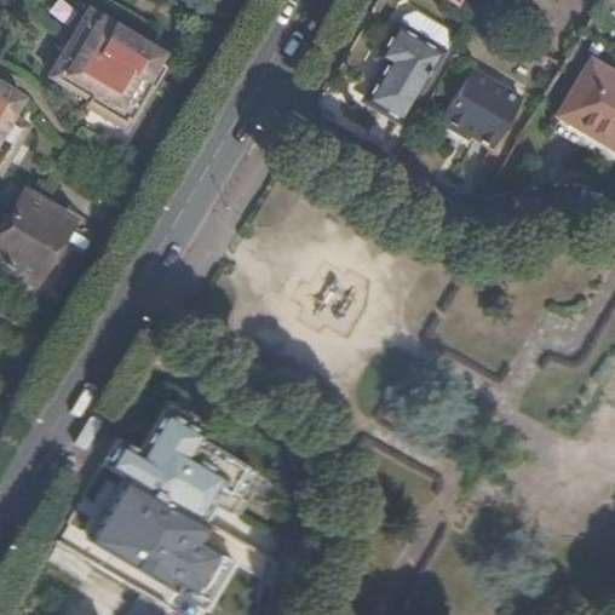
[(59,57),(142,103),(156,79),(150,73),(164,53),(166,49),(92,3),(59,57)]
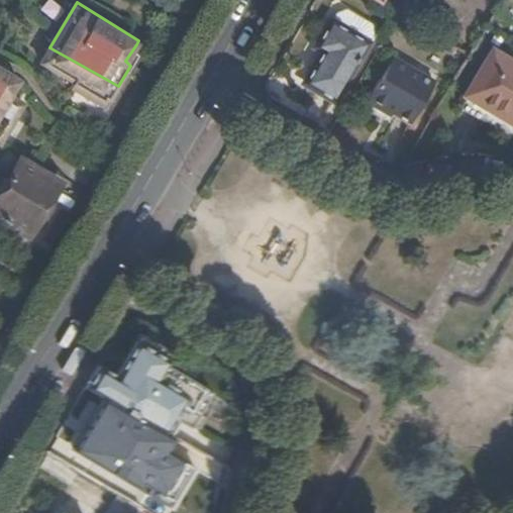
[(338,13),(335,18),(372,40),(375,35),(374,24),(347,9),(338,13)]
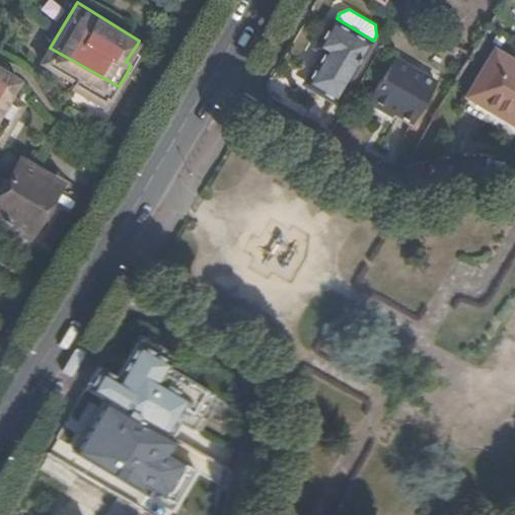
[(309,79),(340,96),(373,41),(337,18),(321,43),(326,48),(309,79)]
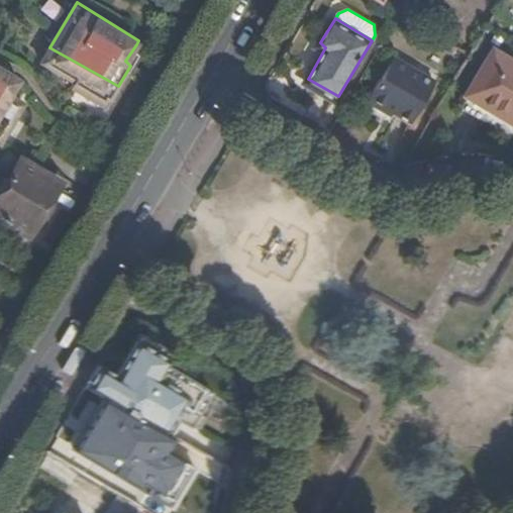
[(125,61),(130,66),(133,68),(143,50),(136,44),(125,61)]
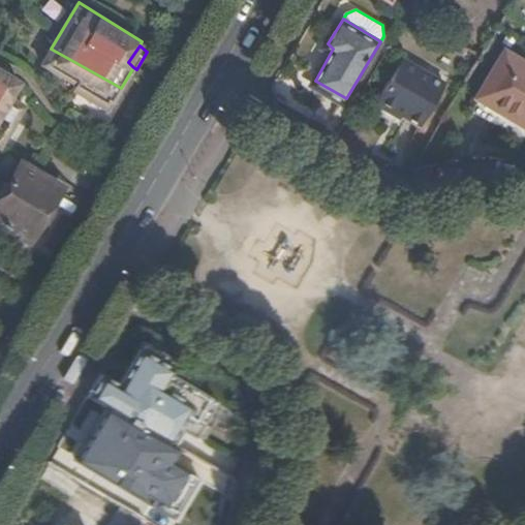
[(505,113),(524,124),(524,59),(506,48),(471,105),(499,122),(505,113)]
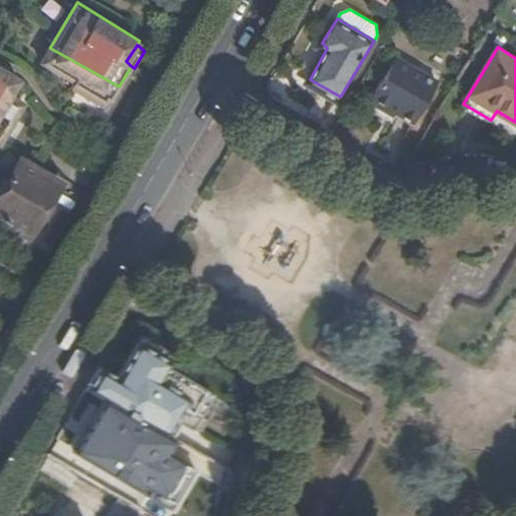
[(108,104),(119,86),(50,48),(44,58),(76,77),(73,83),(108,104)]
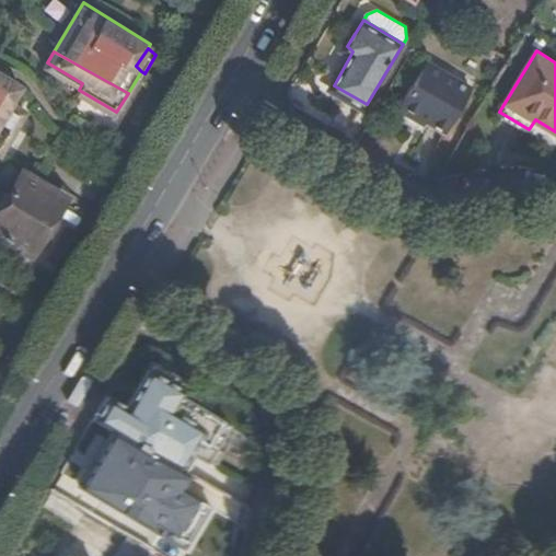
[(425,117),(450,131),(475,89),(431,61),(403,109),(421,122),(425,117)]
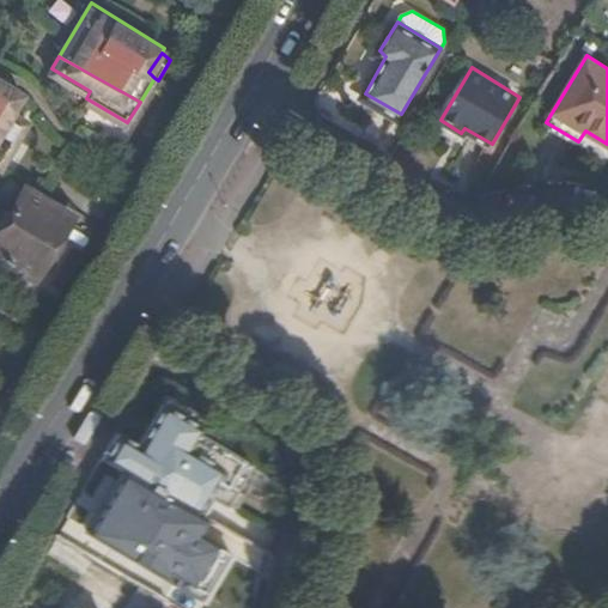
[(0,157),(5,162),(31,117),(16,107),(25,90),(0,74),(0,157)]
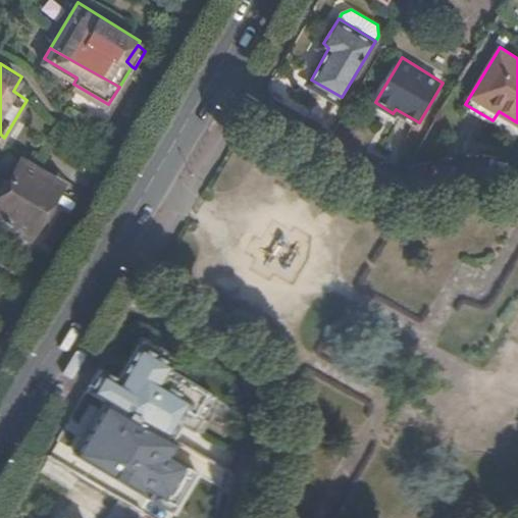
[(62,182),(10,149),(0,166),(14,174),(0,197),(0,214),(32,234),(62,182)]
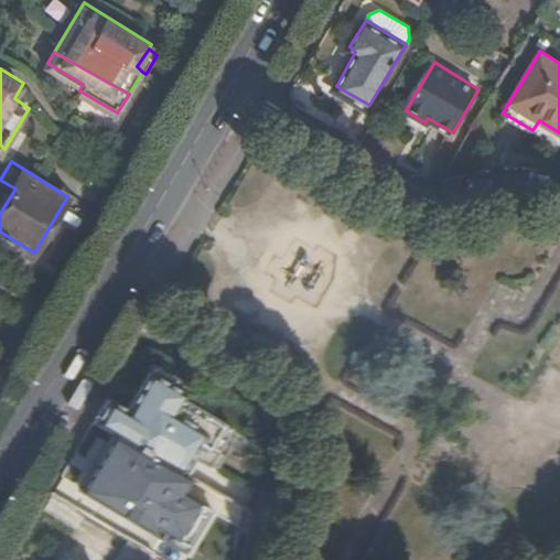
[(111,398),(98,421),(131,440),(193,476),(202,460),(214,466),(236,429),(212,415),(215,408),(189,392),(192,386),(157,365),(131,409),(111,398)]
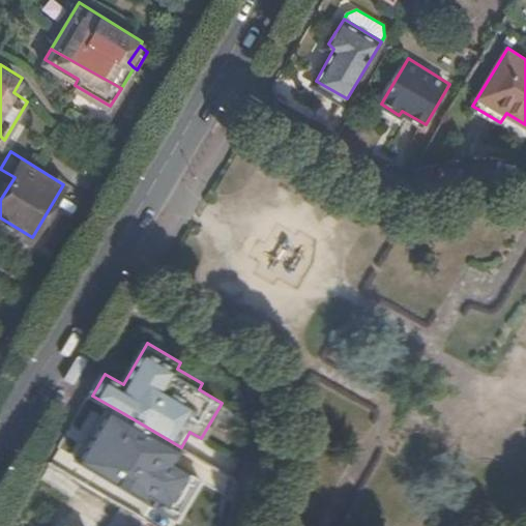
[(92,396),(66,438),(87,450),(97,457),(108,440),(123,413),(92,396)]
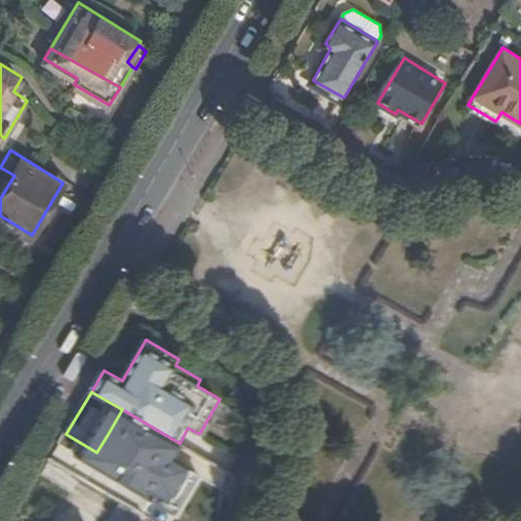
[(135,453),(107,436),(96,452),(86,446),(74,469),(112,491),(135,453)]
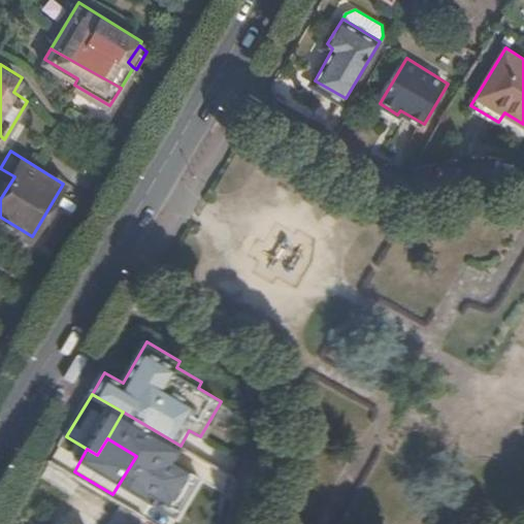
[(146,523),(151,518),(125,502),(111,523),(146,523)]
